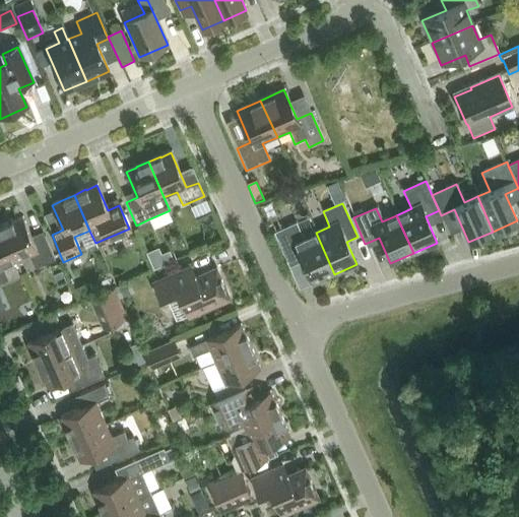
[(11,222),(0,228),(0,230),(15,263),(28,257),(35,270),(55,261),(45,238),(34,243),(22,217),(11,222)]
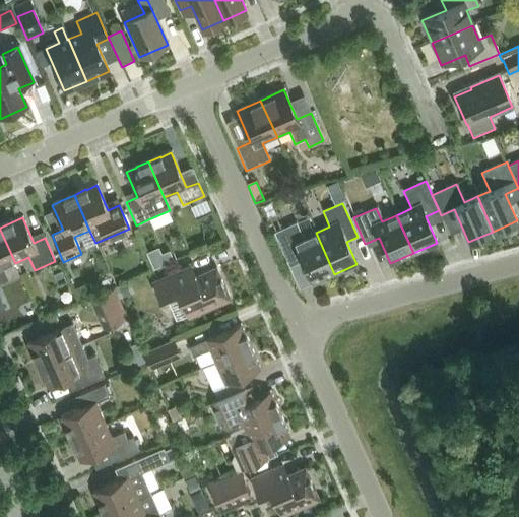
[(312,284),(334,274),(316,233),(302,239),(296,223),(274,234),(288,267),(302,262),(312,284)]
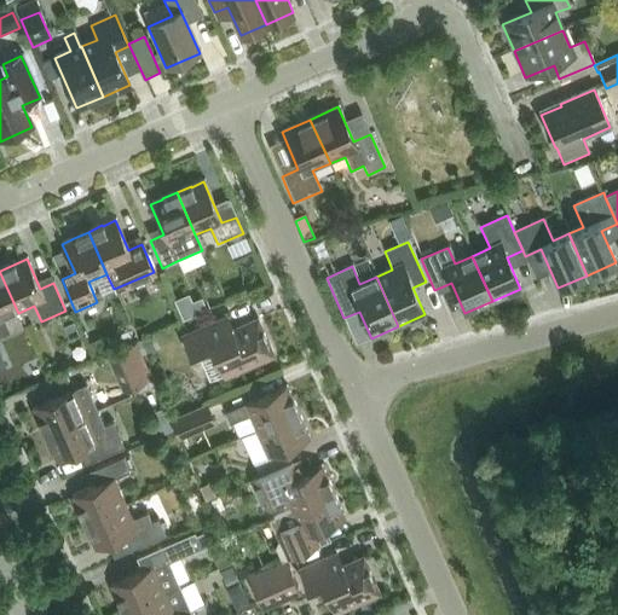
[(3,319),(18,313),(0,273),(0,340),(10,335),(3,319)]
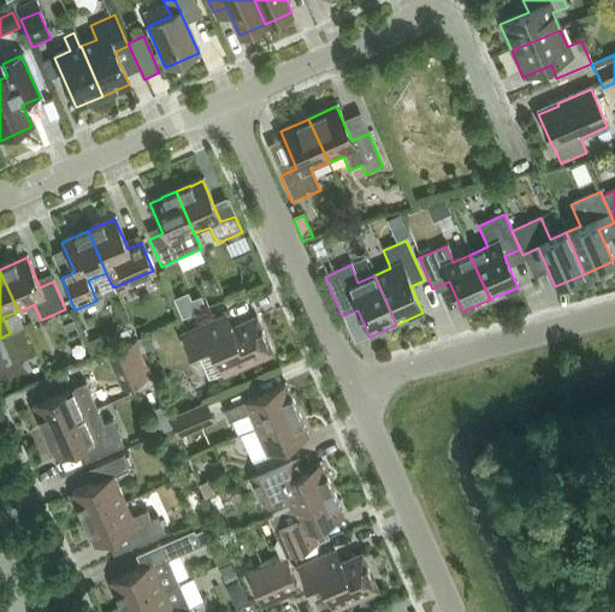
[(187,296),(173,302),(182,320),(205,310),(200,299),(190,303),(187,296)]
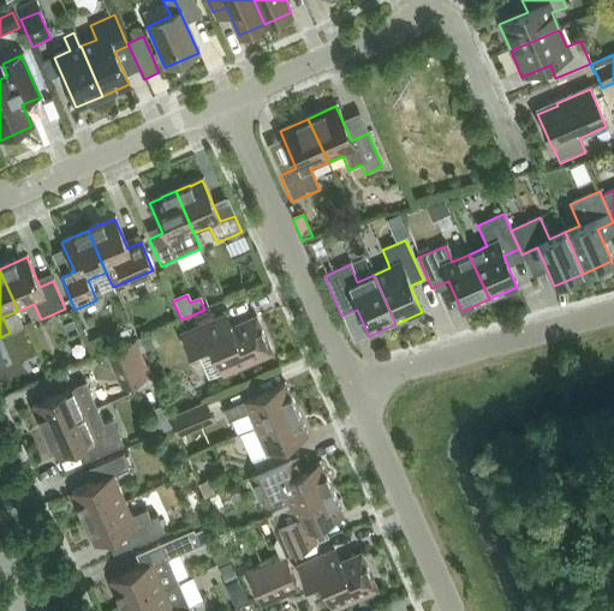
[(209,323),(180,336),(191,360),(210,352),(221,376),(270,354),(266,343),(260,329),(260,330),(255,319),(215,336),(209,323)]
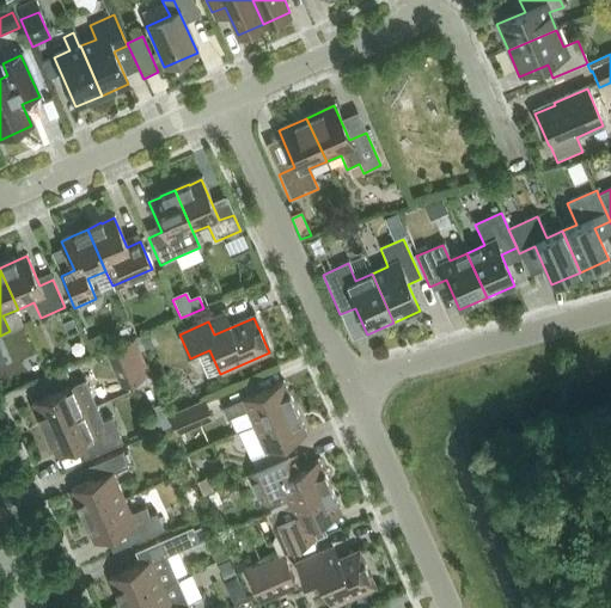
[(151,332),(134,339),(140,352),(157,345),(151,332)]
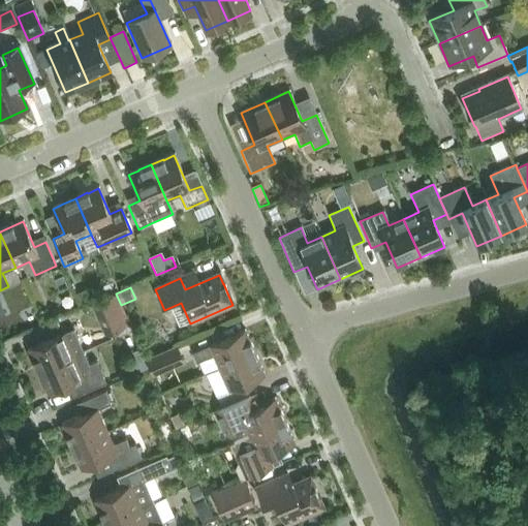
[(89,288),(74,296),(81,309),(95,303),(89,288)]
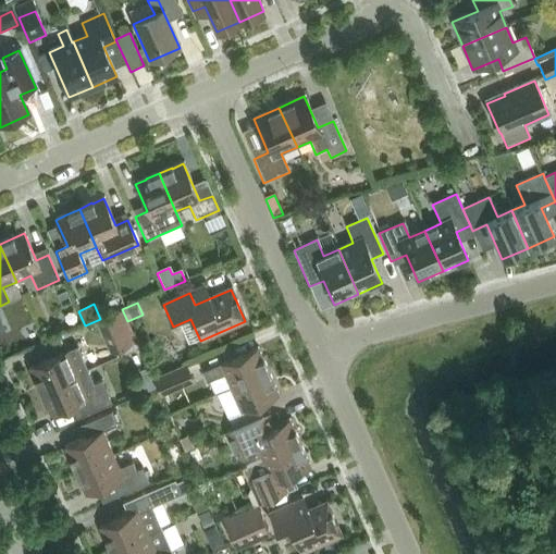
[(137,343),(122,311),(96,323),(111,355),(137,343)]
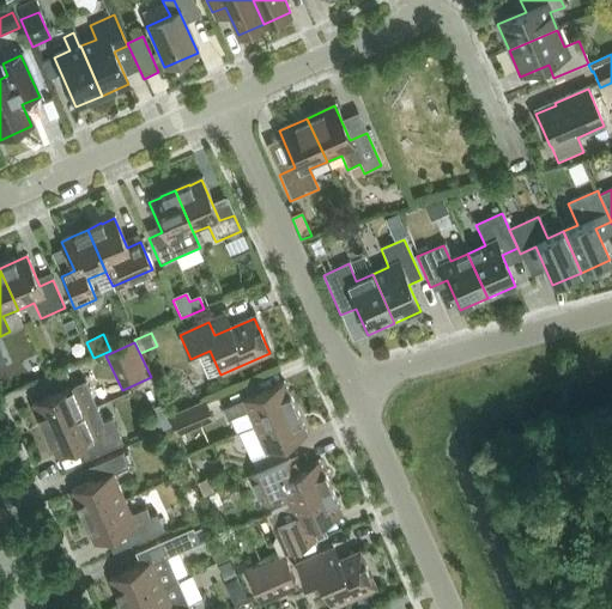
[(37,418),(43,432),(96,409),(84,382),(31,405),(37,418)]
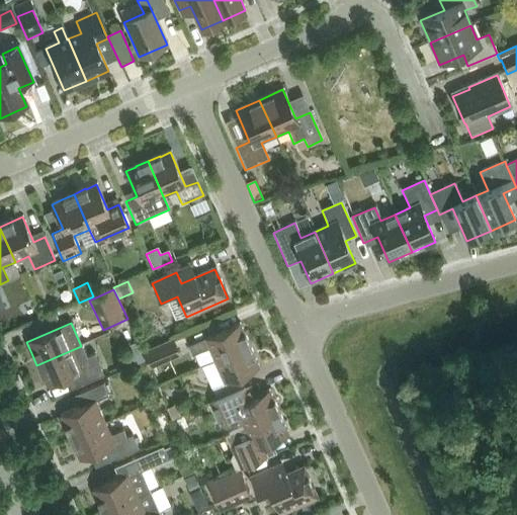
[(214,362),(250,347),(244,334),(244,335),(239,324),(187,347),(191,356),(208,349),(214,362)]
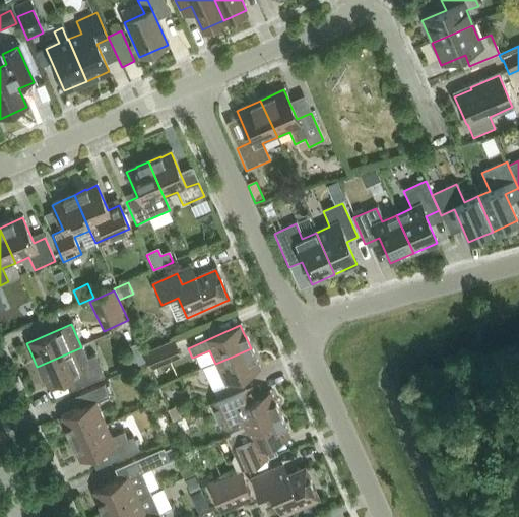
[(176,341),(145,354),(151,370),(182,357),(176,341)]
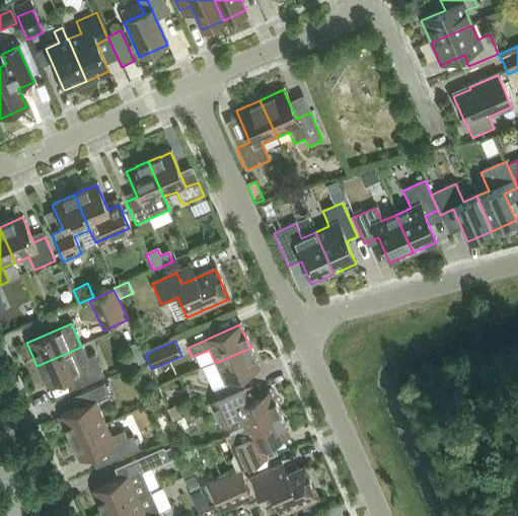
[(81,347),(37,366),(42,377),(47,387),(68,378),(73,390),(101,378),(92,357),(87,360),(81,347)]
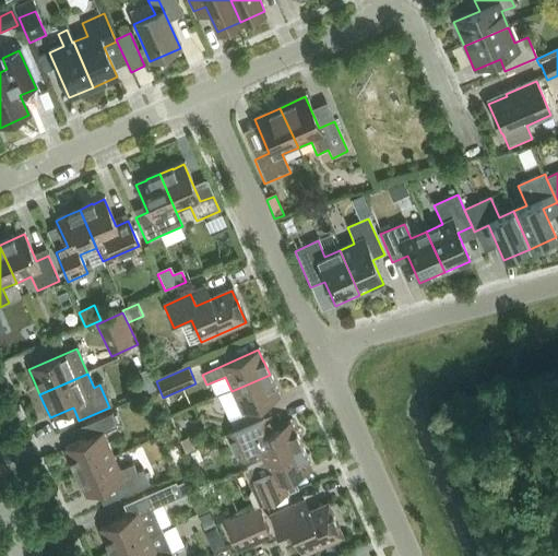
[(232,391),(218,397),(234,433),(247,426),(241,414),(280,398),(274,387),(275,387),(270,375),(232,391)]
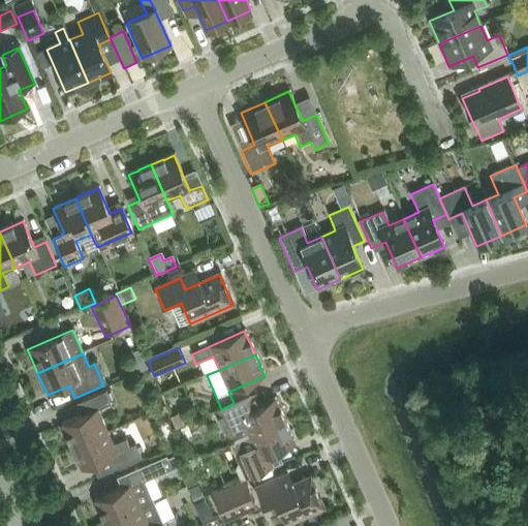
[(145,363),(134,367),(137,373),(147,369),(145,363)]
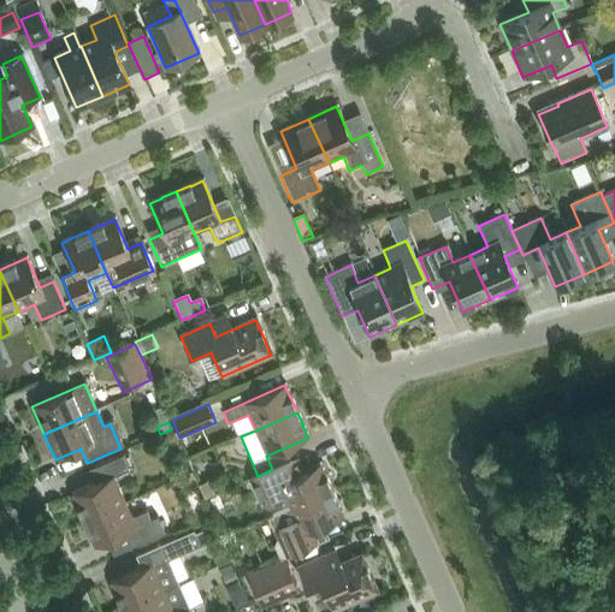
[(76,507),(82,522),(124,504),(113,479),(129,471),(122,457),(94,469),(100,482),(71,495),(76,507)]
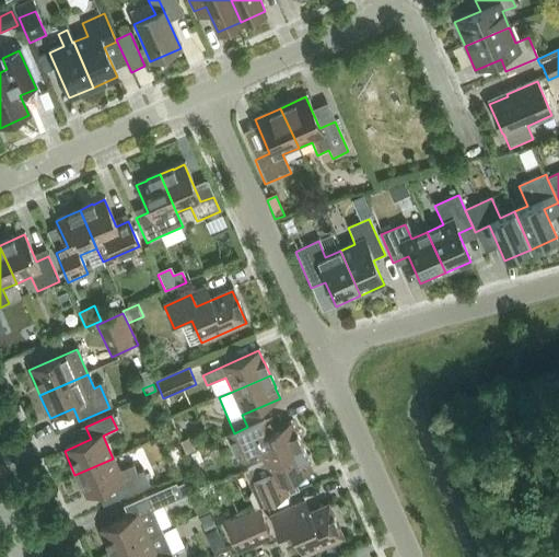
[(234,433),(225,437),(234,459),(244,455),(257,449),(264,464),(302,448),(295,433),(290,422),(276,429),(264,434),(258,422),(247,427),(234,433)]
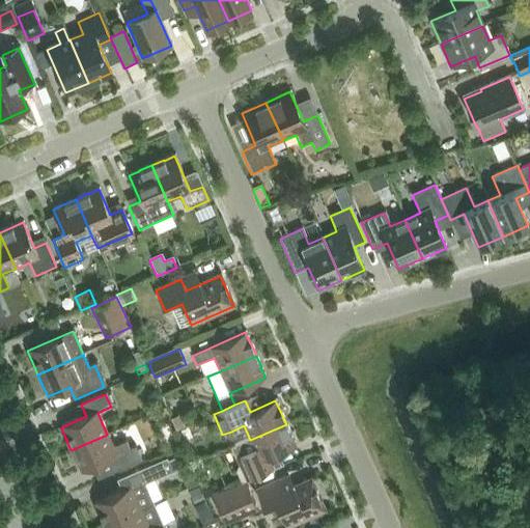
[(185,427),(179,415),(171,419),(176,431),(185,427)]
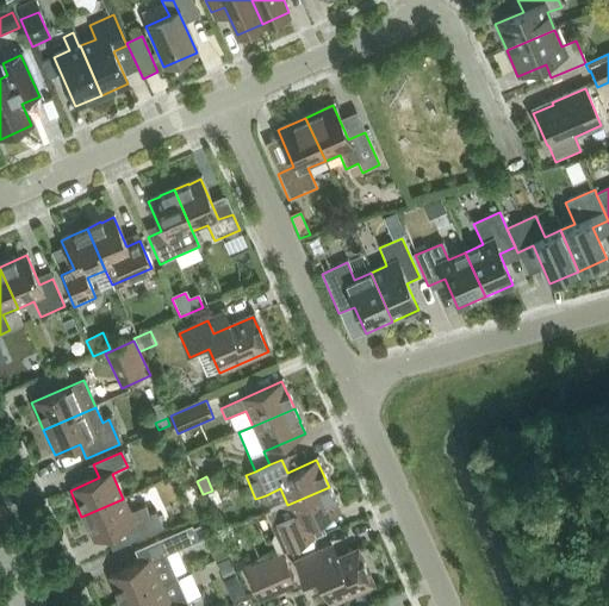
[(287,505),(266,514),(271,525),(274,533),(271,542),(277,555),(314,539),(308,526),(340,512),(334,500),(335,500),(329,487),(287,505)]
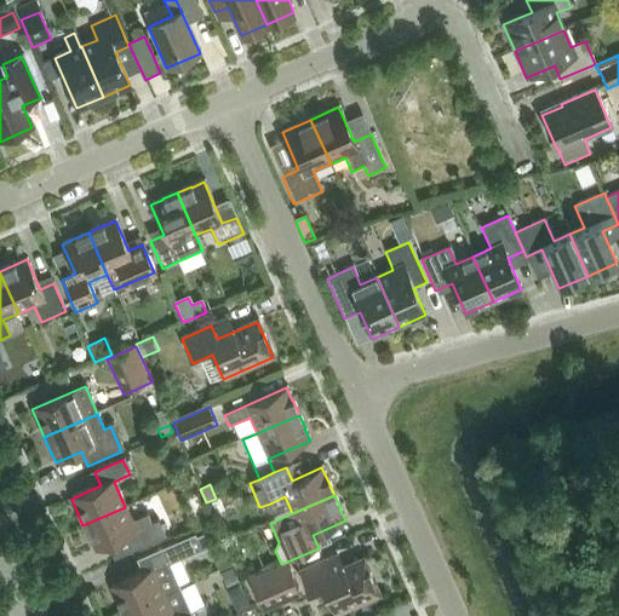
[(158,522),(152,524),(147,514),(131,522),(125,507),(82,525),(89,540),(90,539),(95,552),(125,539),(131,552),(165,537),(158,522)]
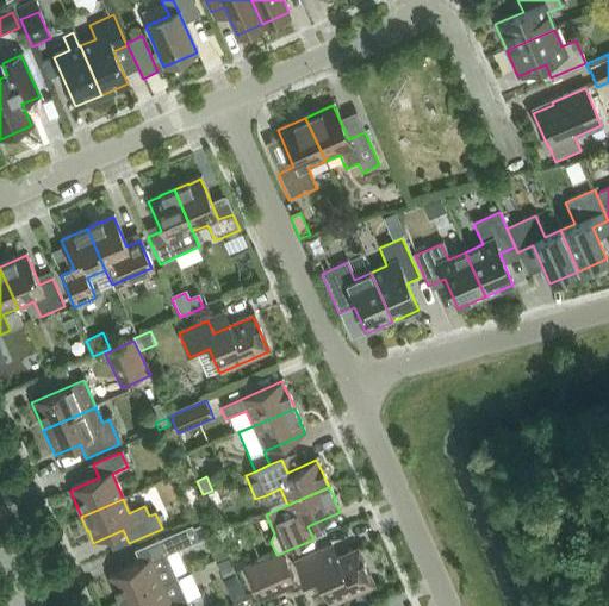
[(115,589),(113,589),(119,605),(176,580),(166,556),(198,542),(192,529),(191,525),(134,551),(140,564),(109,578),(115,589)]
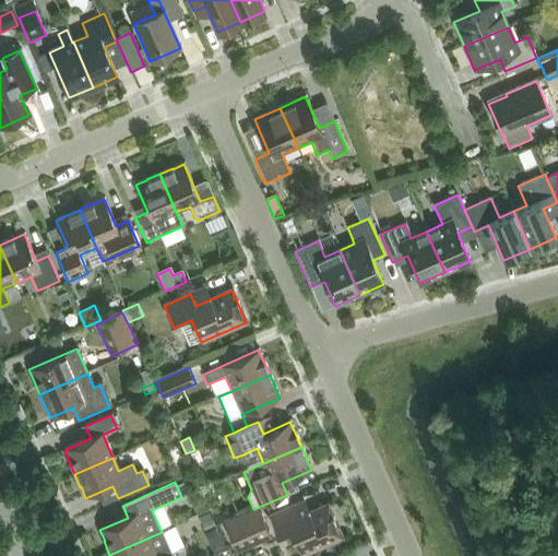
[(205,501),(193,506),(198,516),(210,511),(205,501)]
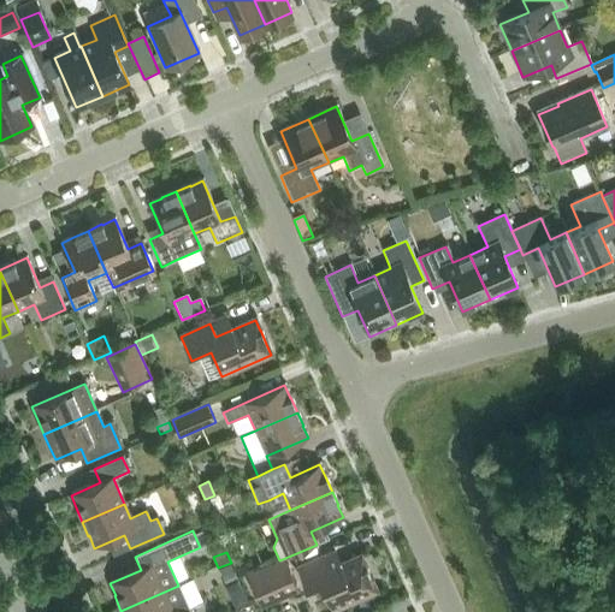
[(330,554),(296,569),(307,593),(321,587),(331,611),(343,605),(344,606),(376,592),(371,581),(372,581),(366,568),(365,568),(360,557),(335,568),(330,554)]
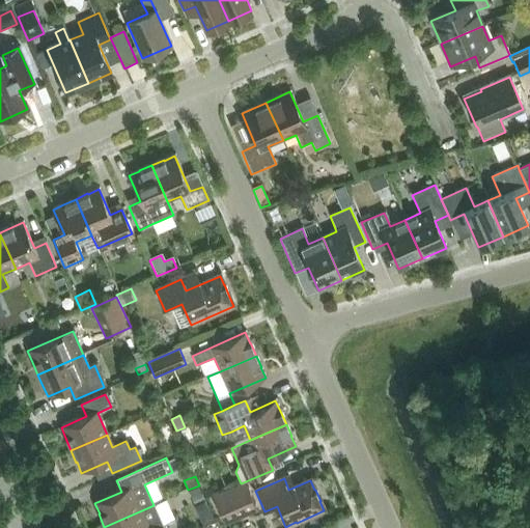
[(247,482),(214,497),(226,525),(259,510),(247,482)]
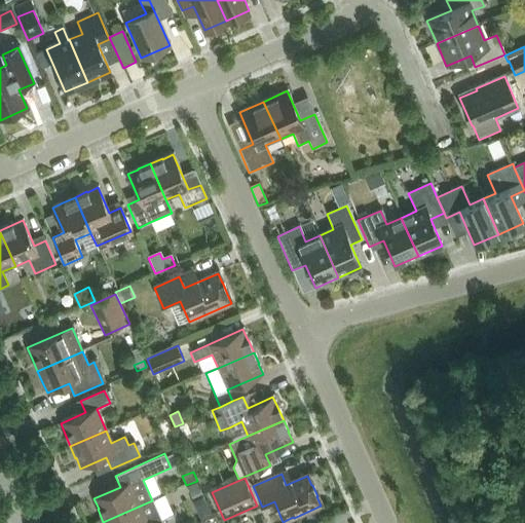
[(196,484),(186,489),(192,501),(201,496),(196,484)]
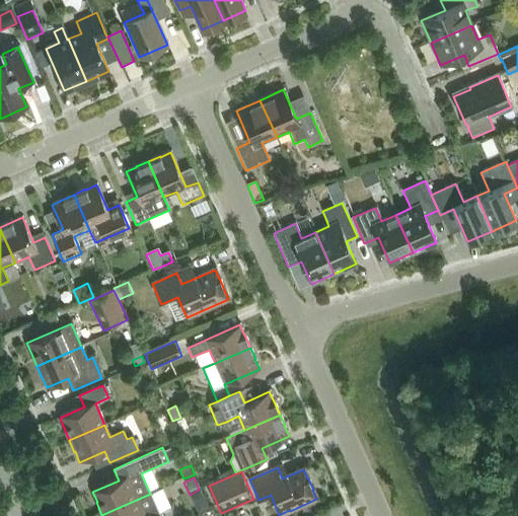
[(160,515),(150,494),(101,515),(160,515)]
